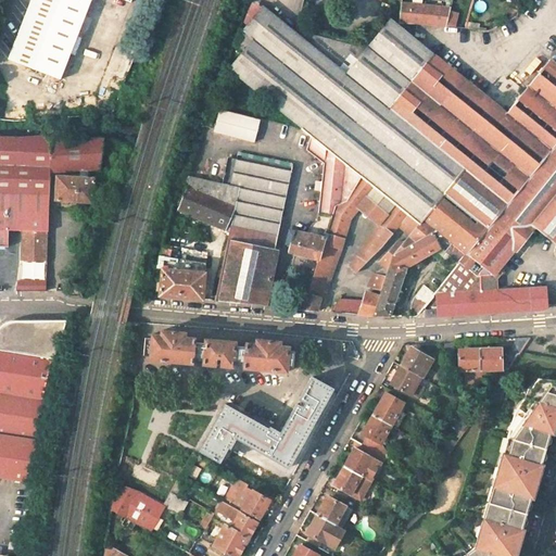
[(30,0),(9,59),(61,79),(90,0),(124,0),(130,2),(131,0),(30,0)]
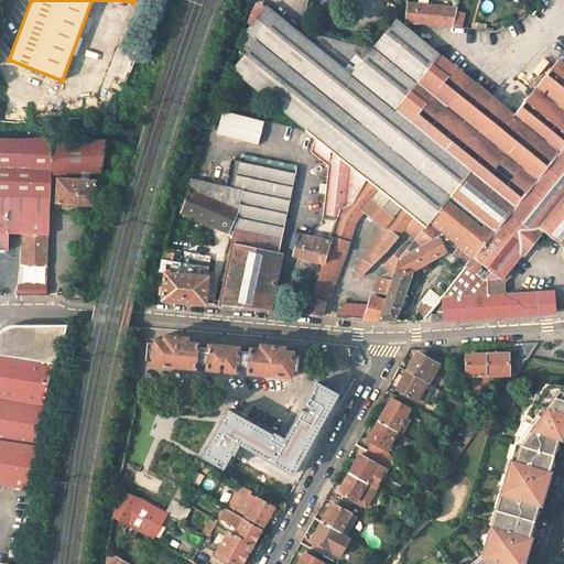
[(456,8),(408,2),(405,23),(423,23),(453,26),(456,8)]
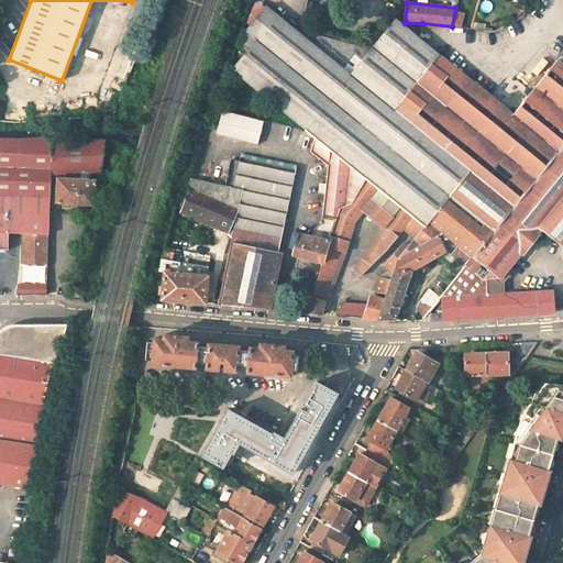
[(299,32),(266,7),(246,31),(243,29),(236,46),(245,53),(428,200),(459,163),(351,75),(299,32)]
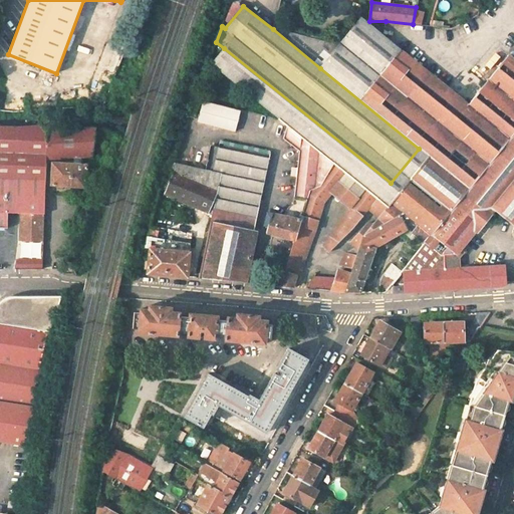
[(366,23),(360,18),(339,43),(320,68),(419,149),(494,209),(513,183),(513,58),(509,54),(468,104),(366,23)]
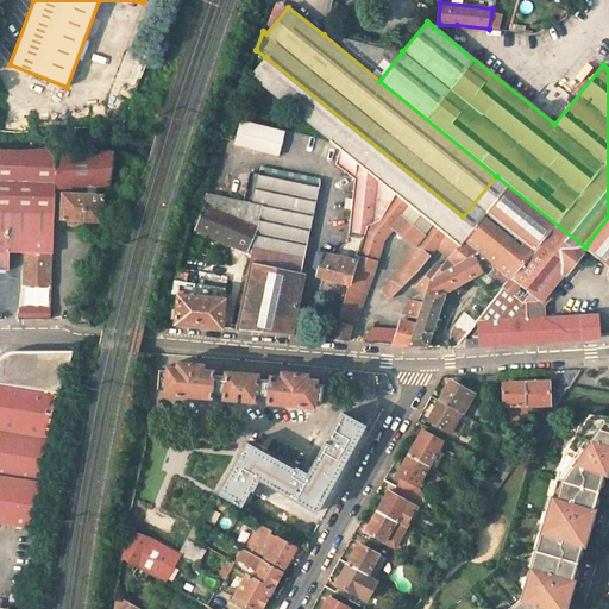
[(402,51),(325,32),(324,35),(380,81),(402,51)]
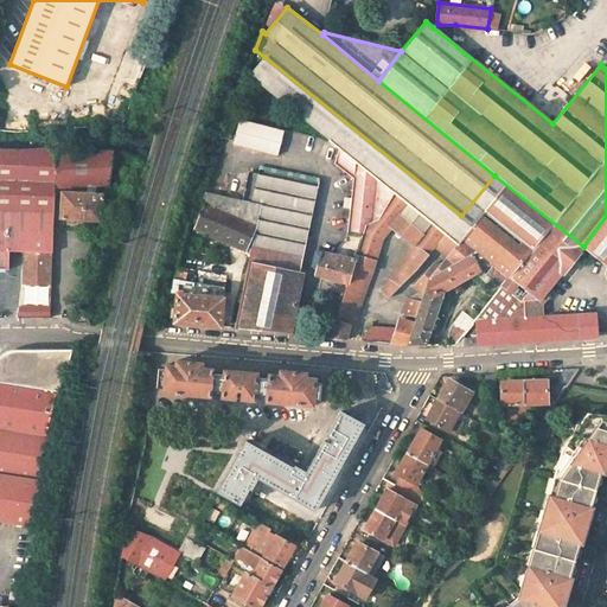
[(461,216),(264,57),(250,76),(328,141),(339,149),(356,164),(394,193),(409,206),(429,223),(446,235),(461,216)]
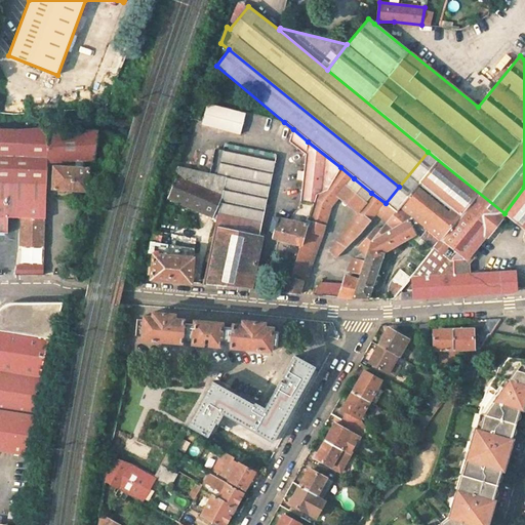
[(246,114),(207,104),(202,124),(240,134),(246,114)]
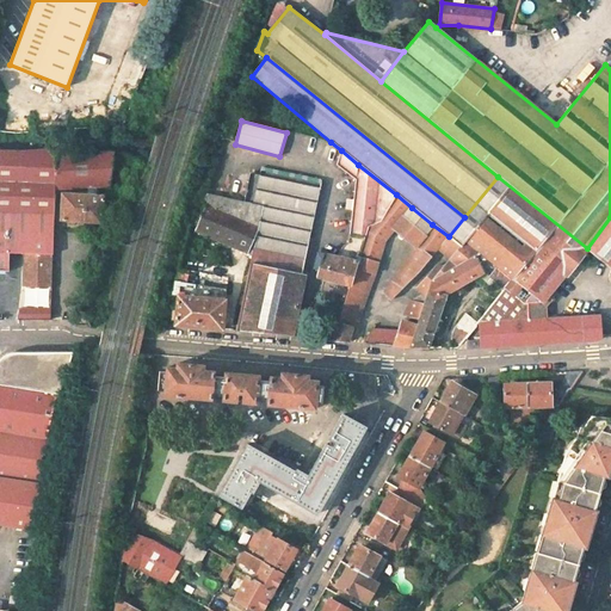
[(0,148),(0,240),(10,241),(8,253),(25,253),(25,255),(25,285),(51,287),(53,247),(55,189),(56,155),(56,148),(43,150),(0,148)]
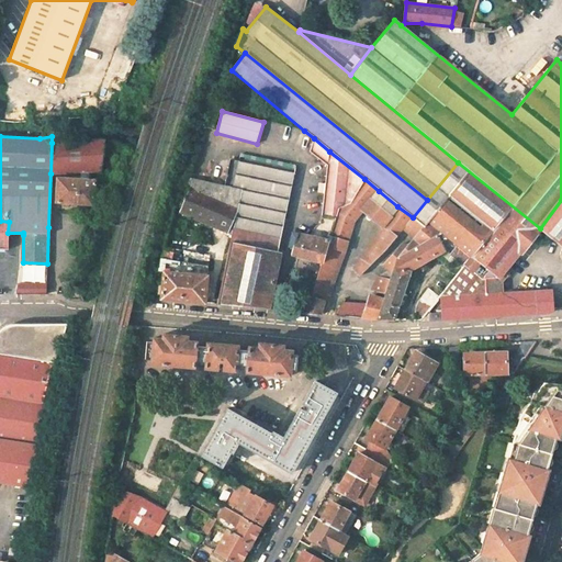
[(329,152),(314,138),(310,152),(327,165),(329,152)]
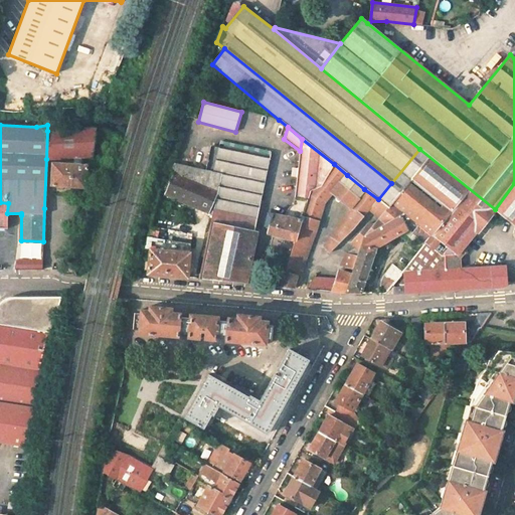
[(88,129),(47,131),(46,159),(92,157),(96,130),(88,129)]
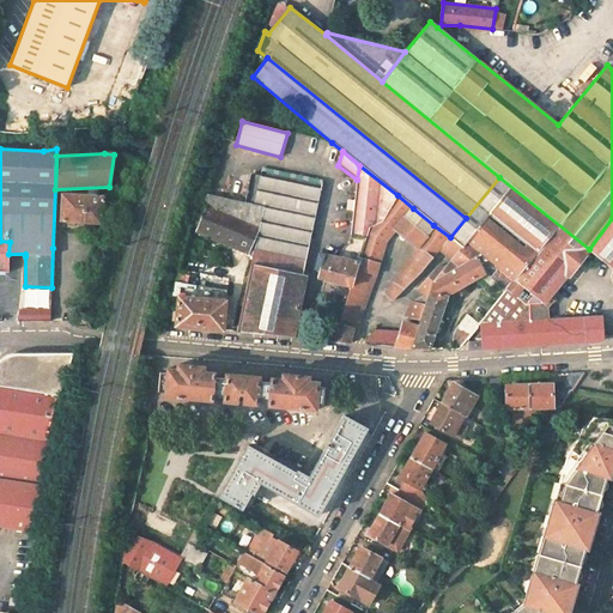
[(398,195),(359,165),(357,180),(349,260),(359,262),(370,228),(383,222),(398,195)]
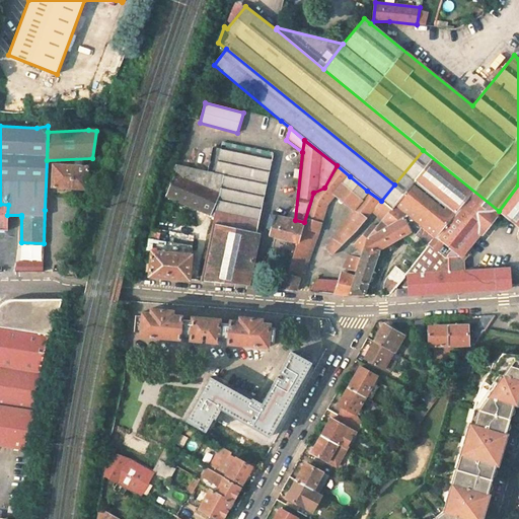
[(255,233),(272,158),(221,147),(219,154),(212,153),(208,170),(216,172),(225,174),(220,193),(218,198),(216,208),(212,224),(255,233)]
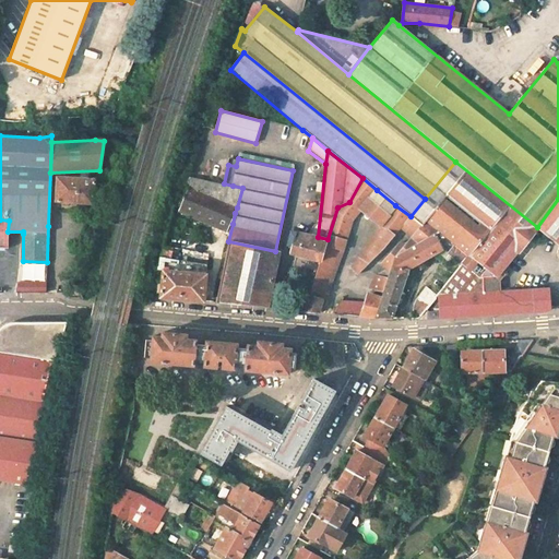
[(425,199),(411,216),(420,225),(426,219),(439,230),(448,237),(456,244),(470,254),(497,276),(537,227),(455,162),(425,199)]
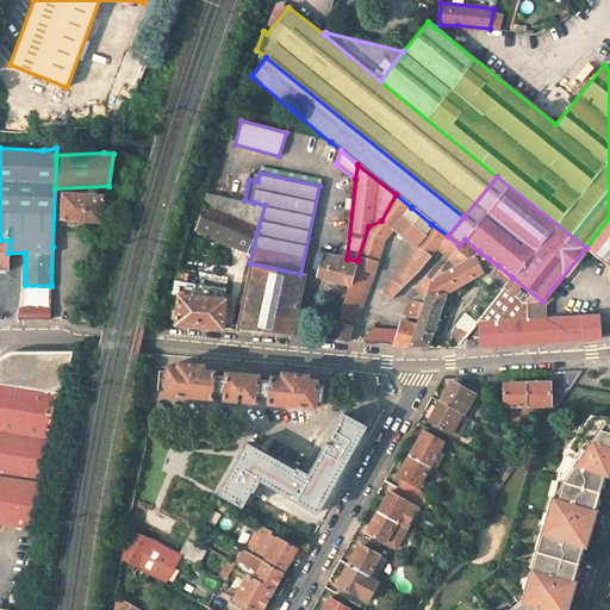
[(103,195),(62,193),(61,219),(101,222),(103,195)]
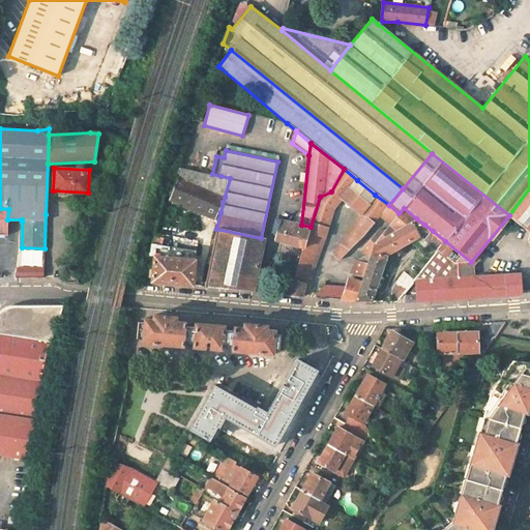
[(212,175),(179,168),(177,176),(179,177),(225,197),(230,178),(221,176),(212,175)]
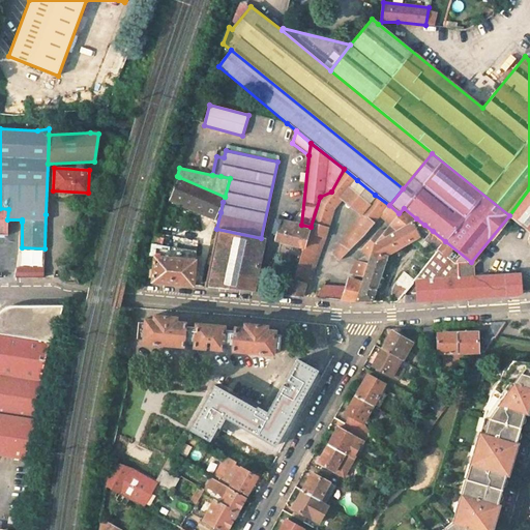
[(357,180),(344,169),(331,192),(320,197),(311,227),(304,248),(289,295),(302,296),(305,284),(310,281),(325,238),(334,208),(342,199),(357,180)]
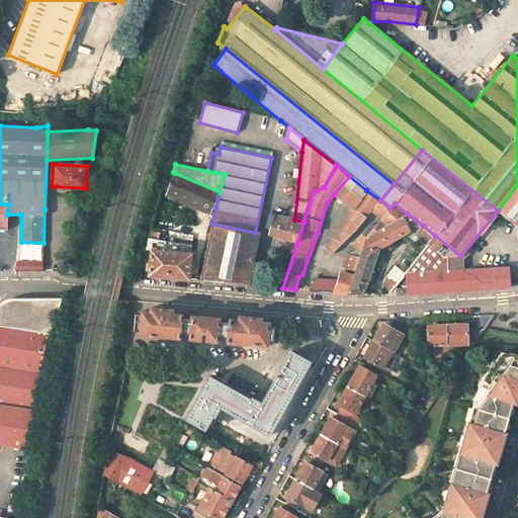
[(220,192),(175,173),(165,195),(199,209),(209,214),(220,192)]
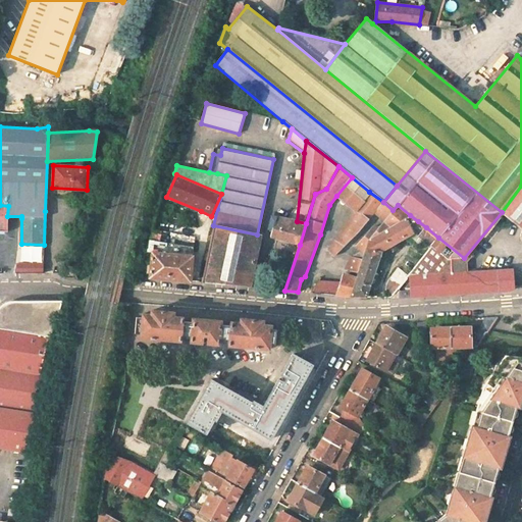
[(369,192),(352,177),(336,196),(356,211),(369,192)]
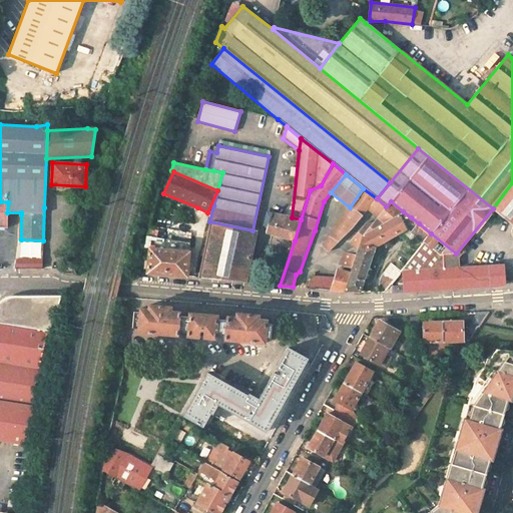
[(512,182),(493,208),(512,224),(512,182)]
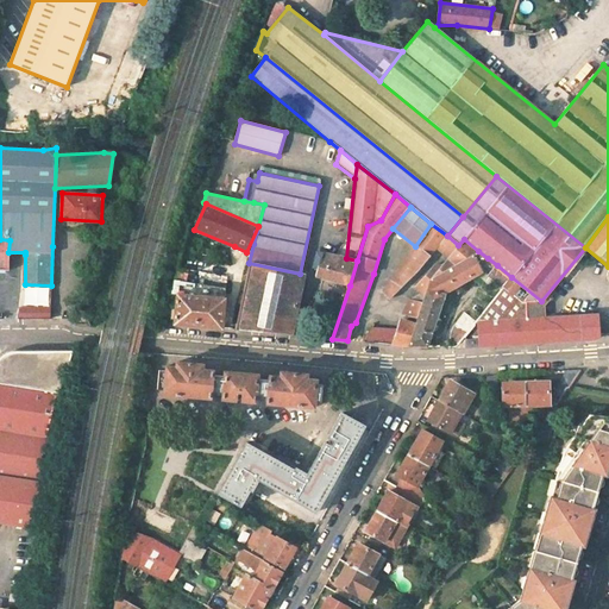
[(447,236),(431,224),(415,246),(393,280),(383,292),(389,299),(419,270),(437,248),(447,236)]
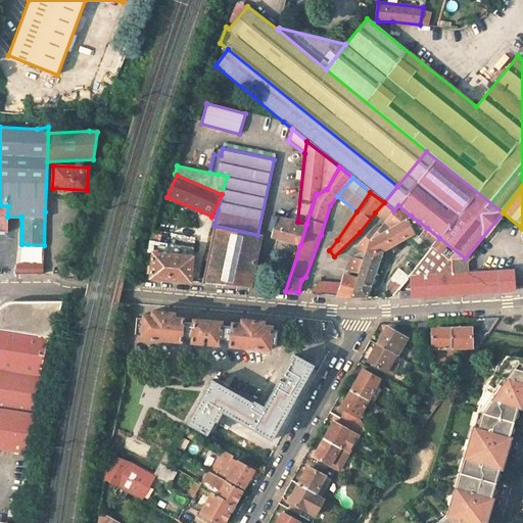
[(393,210),(384,202),(375,212),(382,219),(385,221),(393,210)]
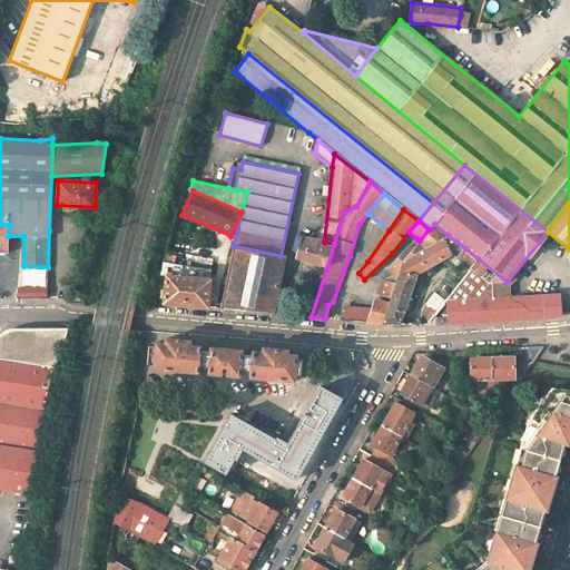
[(448,235),(434,224),(429,229),(420,241),(414,247),(403,262),(441,239),(448,235)]
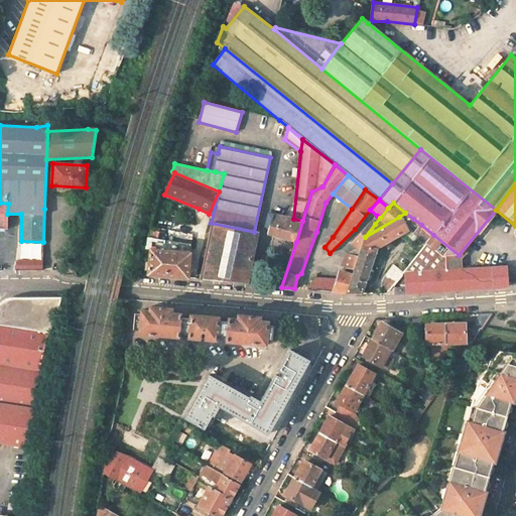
[(287,212),(285,217),(293,219),(294,205),(289,210),(287,212)]
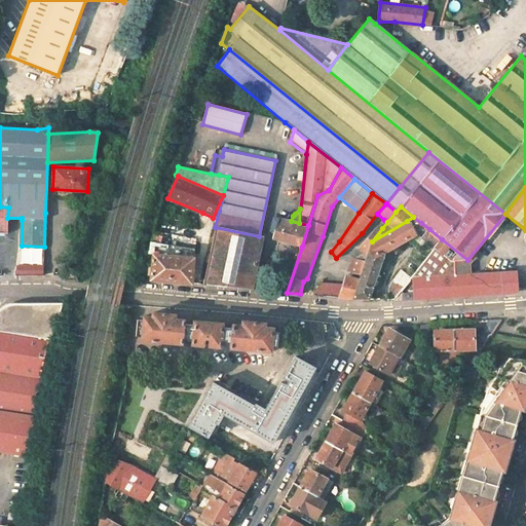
[(291,221),(277,219),(273,218),(271,230),(274,231),(272,237),(302,247),(308,225),(299,223),(291,221)]
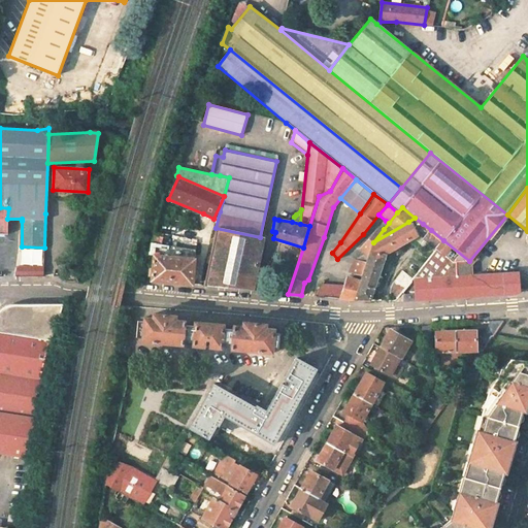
[(414,232),(408,222),(373,242),(368,257),(362,275),(360,282),(354,300),(370,300),(380,273),(387,253),(413,237),(414,232)]
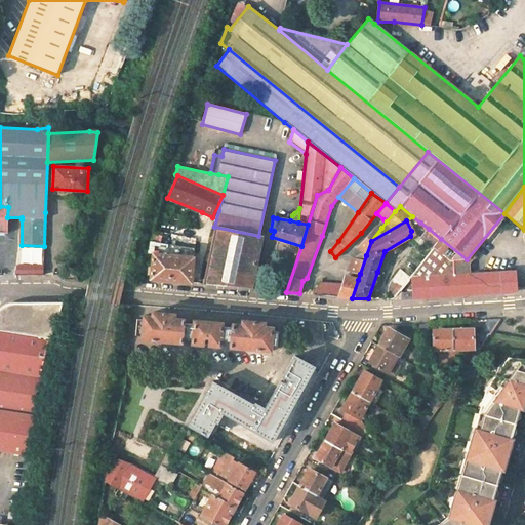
[(258,236),(214,227),(213,233),(203,284),(251,289),(261,237),(258,236)]
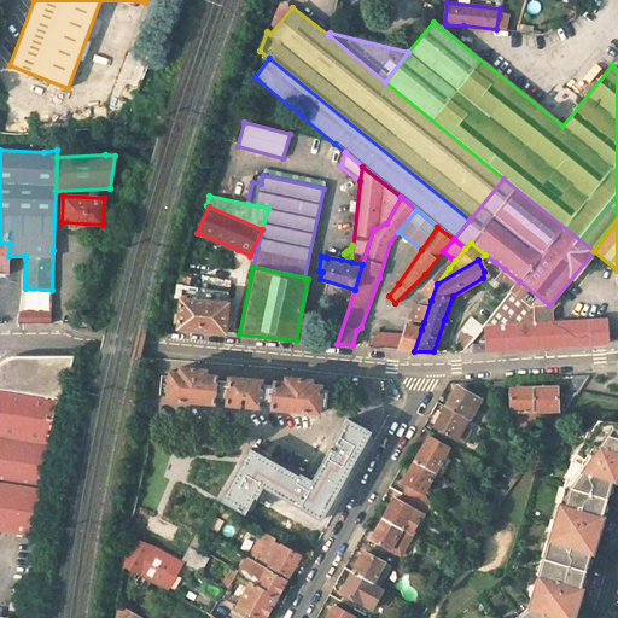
[(449,268),(439,269),(431,279),(420,291),(427,297),(431,301),(437,284),(449,268)]
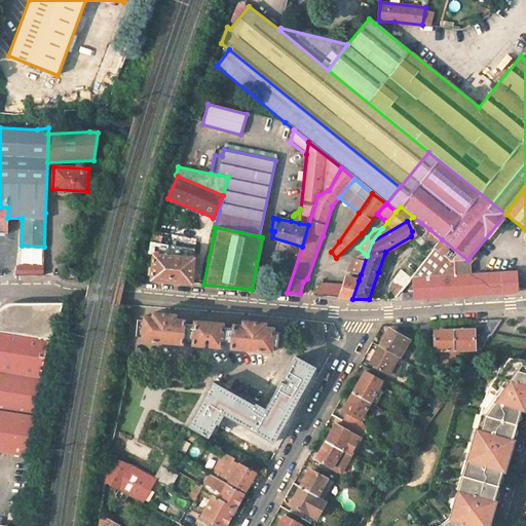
[(442,239),(429,229),(422,237),(436,248),(442,239)]
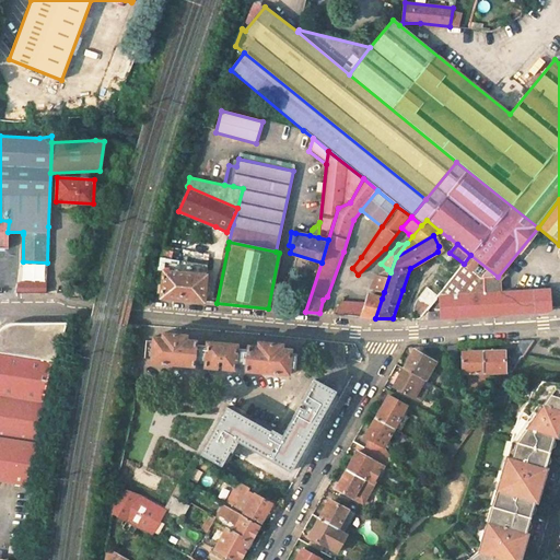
[(498,277),(470,255),(464,264),(483,278),(498,277)]
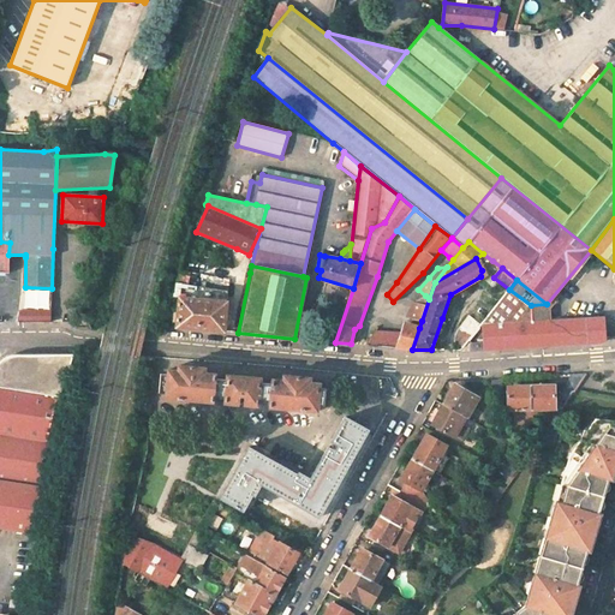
[(503,297),(481,324),(482,342),(482,351),(601,342),(607,341),(603,317),(547,321),(532,322),(531,305),(509,290),(503,297)]
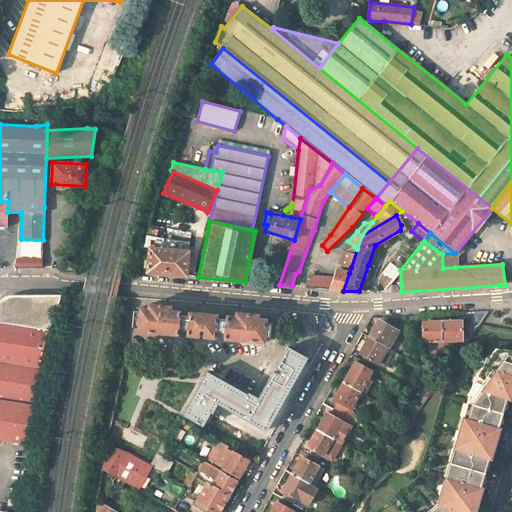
[(354,246),(344,251),(338,265),(351,267),(357,249),(354,246)]
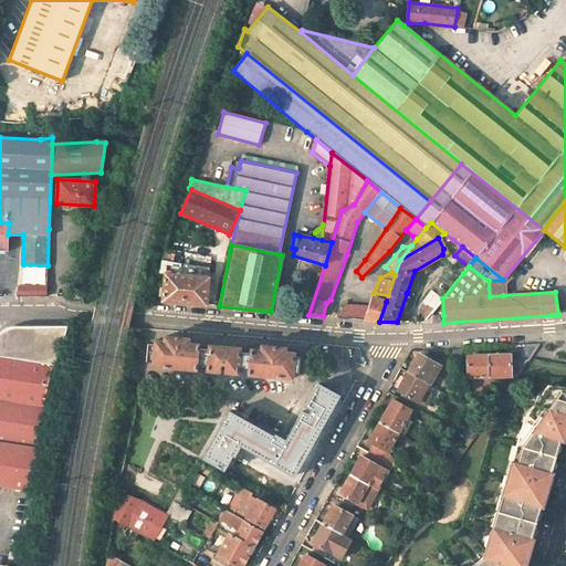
[(209,278),(166,273),(164,301),(206,305),(209,278)]
